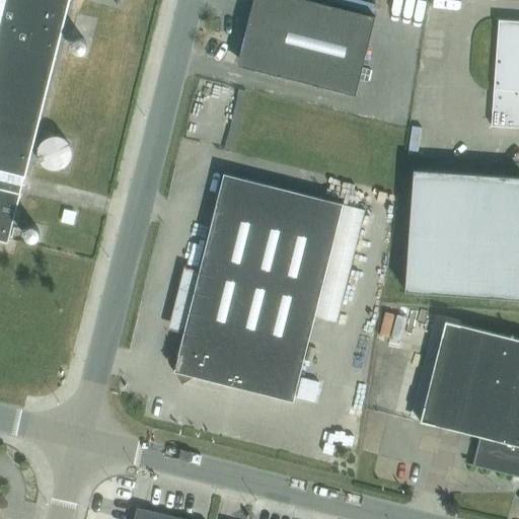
[(0,0),(0,240),(8,243),(68,0),(0,0)]
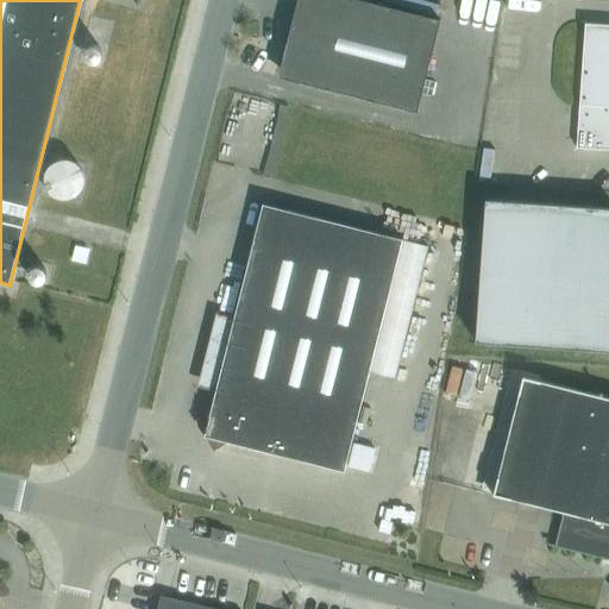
[(418,112),(440,19),(363,0),(296,0),(278,77),(418,112)]
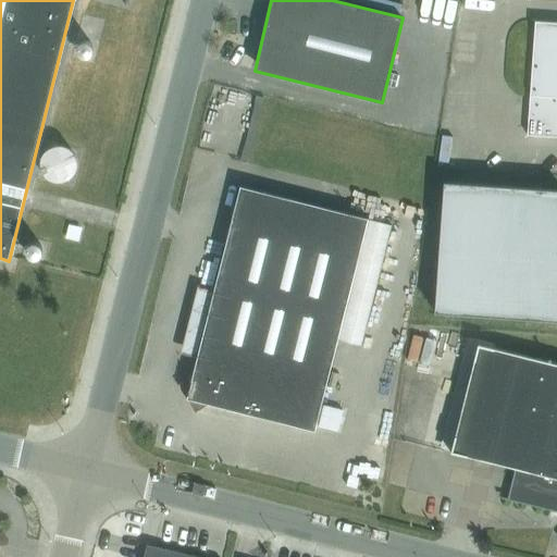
[(527,135),(556,136),(556,22),(535,21),(527,135)]
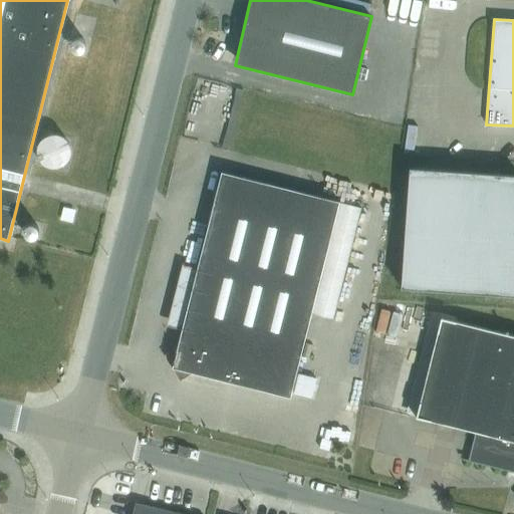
[(66,164),(71,151),(66,139),(53,133),(41,139),(35,151),(41,164),(53,169),(66,164)]
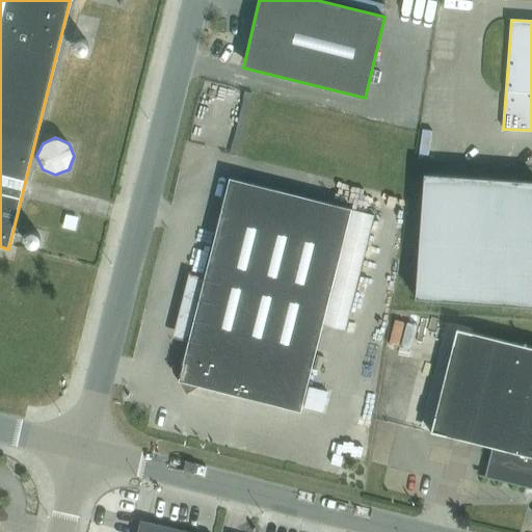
[(531,181),(424,174),(415,298),(531,306),(531,181)]
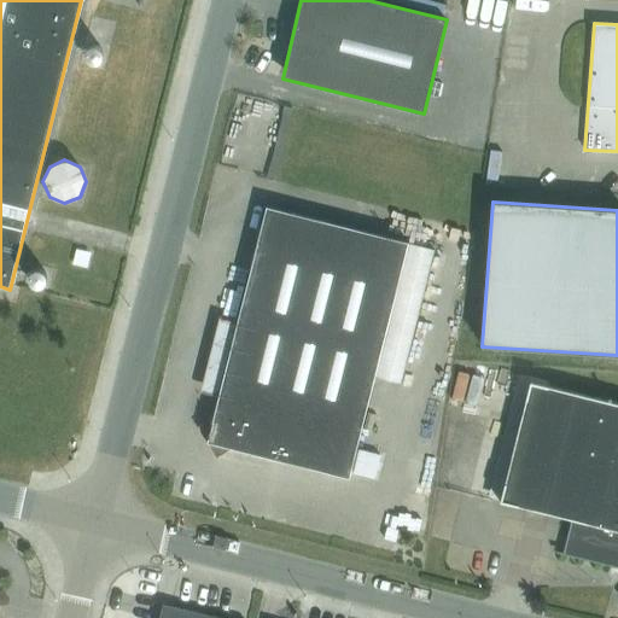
[(401,384),(435,250),(408,243),(267,207),(213,418),(198,426),(216,456),(231,448),(349,478),(374,377),(401,384)]
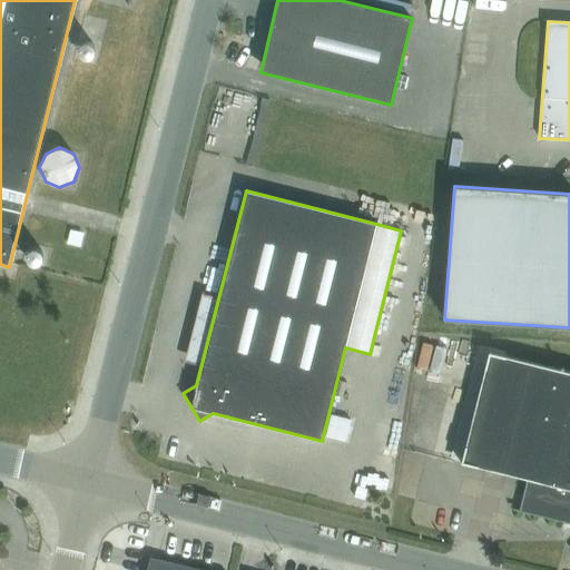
[(569,372),(489,352),(461,462),(527,479),(519,510),(512,508),(512,510),(569,523),(569,372)]
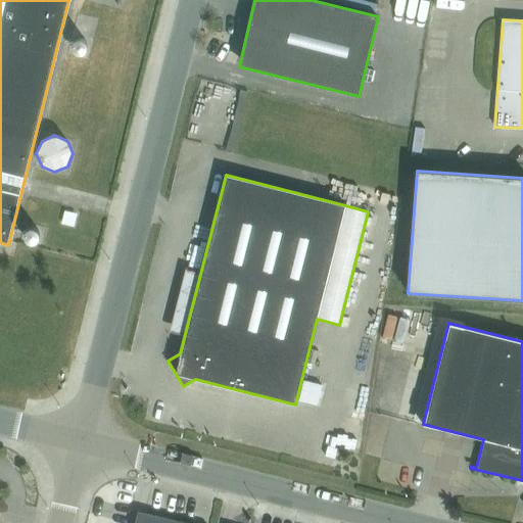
[(142,522),(141,522),(184,522),(145,513),(142,522)]
